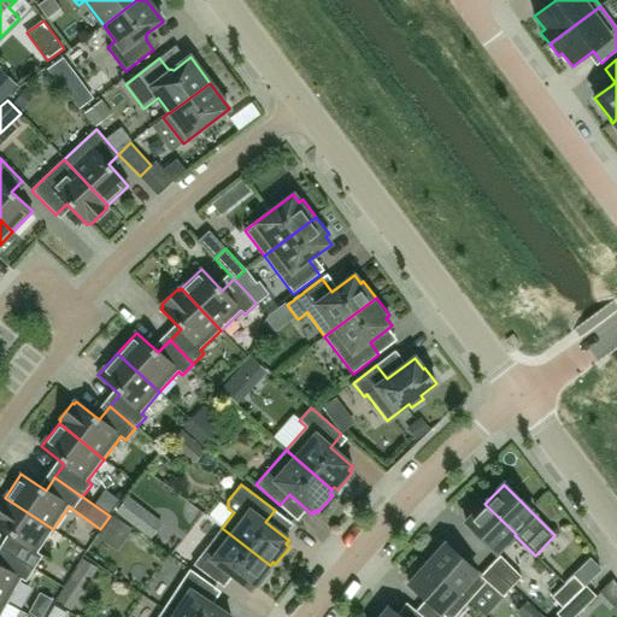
[(37,553),(53,529),(5,498),(4,500),(1,499),(0,500),(0,528),(13,538),(5,551),(34,569),(42,556),(37,553)]
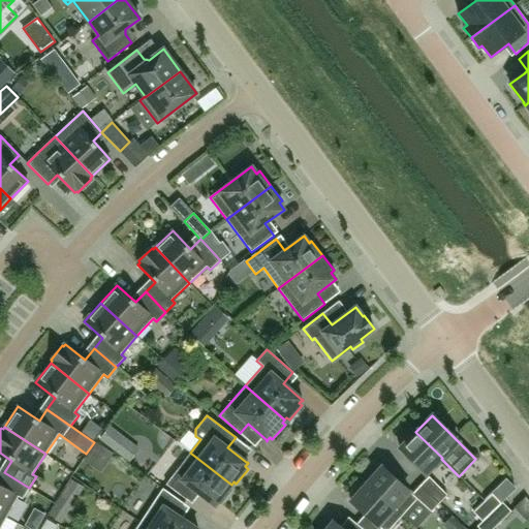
[(442,458),(415,432),(400,448),(426,474),(441,459),(442,458)]
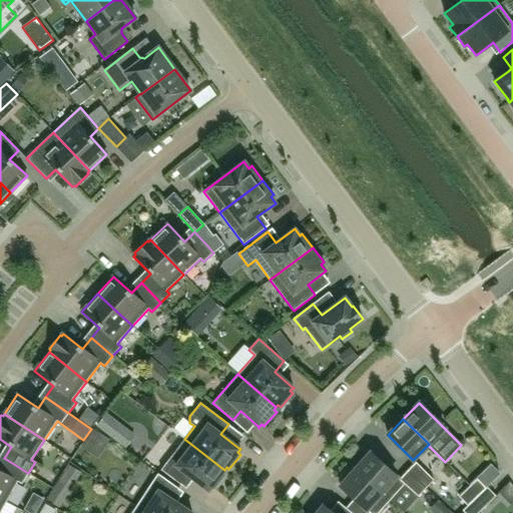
[(222,472),(224,470),(184,439),(161,470),(181,485),(189,476),(207,489),(207,490),(208,491),(209,489),(210,487),(213,489),(225,474),(222,472)]
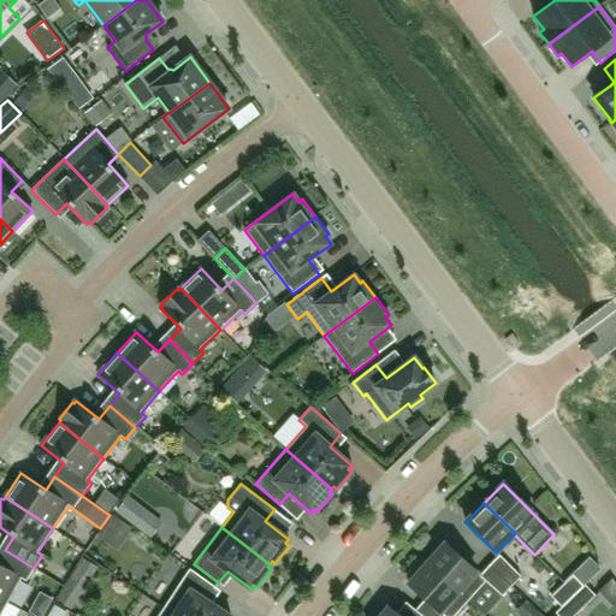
[(426,563),(468,600),(485,581),(502,597),(511,586),(490,564),(480,575),(444,544),(426,563)]
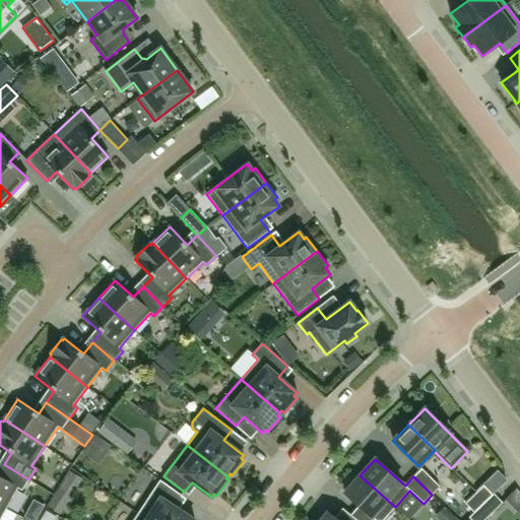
[(22,491),(28,479),(4,464),(0,471),(0,505),(6,509),(18,488),(22,491)]
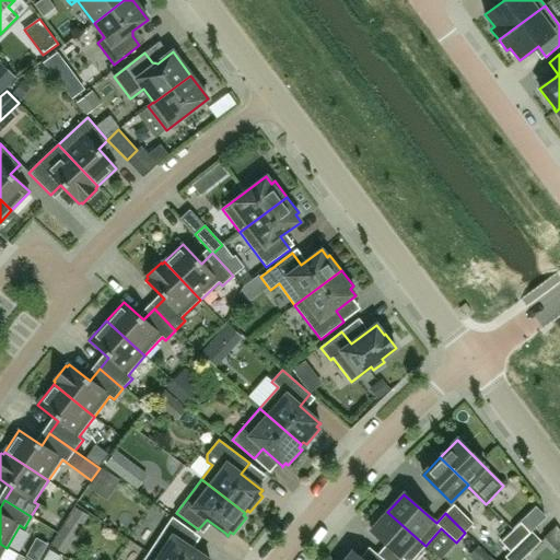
[(454,504),(445,513),(465,533),(474,524),(454,504)]
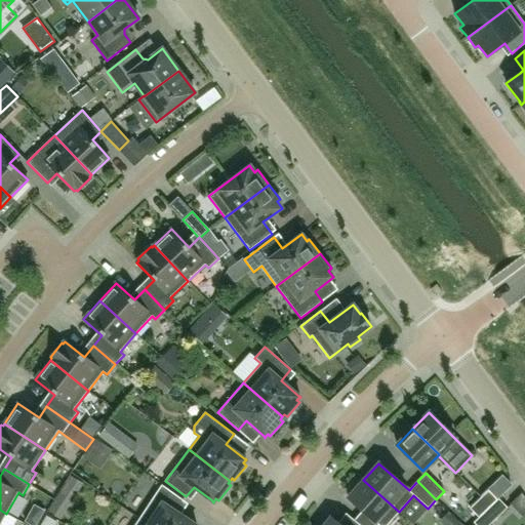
[(378,524),(387,524),(399,512),(363,480),(348,497),(378,524)]
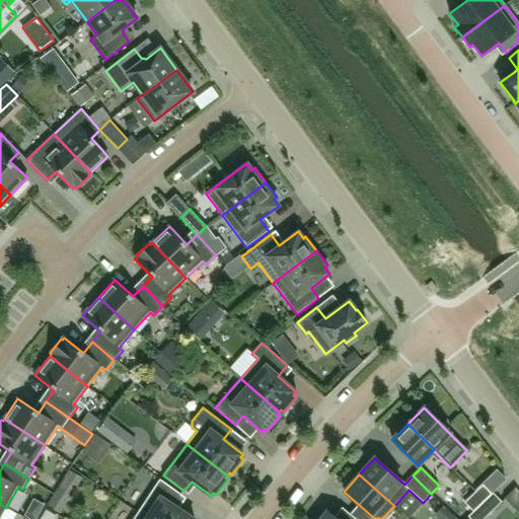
[(137,513),(145,518),(194,518),(195,518),(194,518),(193,518),(173,506),(181,495),(159,479),(137,513)]
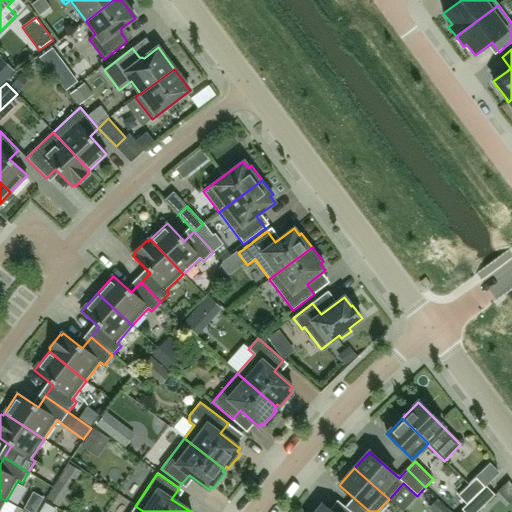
[(60,478),(53,498),(64,502),(71,482),(60,478)]
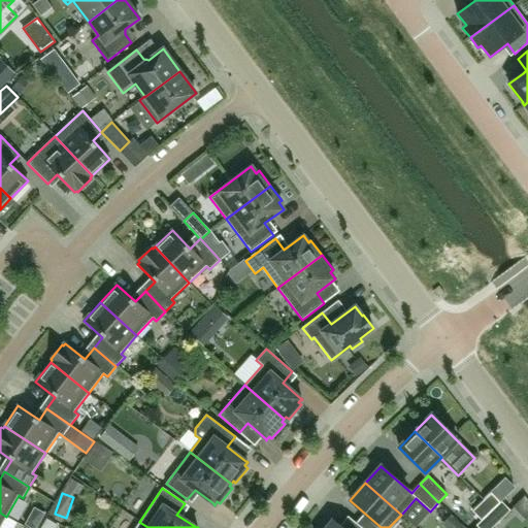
[(472,512),(482,521),(500,502),(491,493),(472,512)]
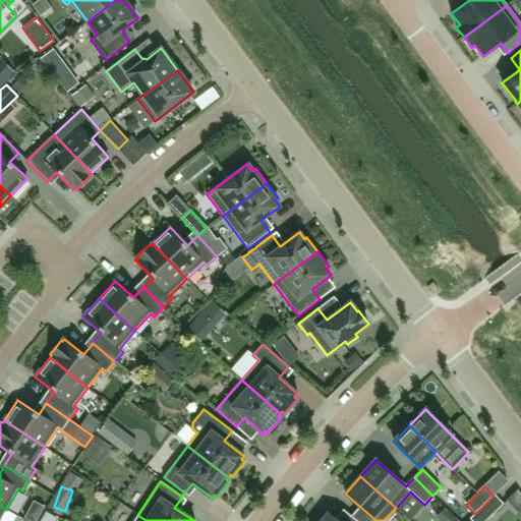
[(495,495),(475,514),(470,519),(471,520),(485,520),(504,504),(495,495)]
